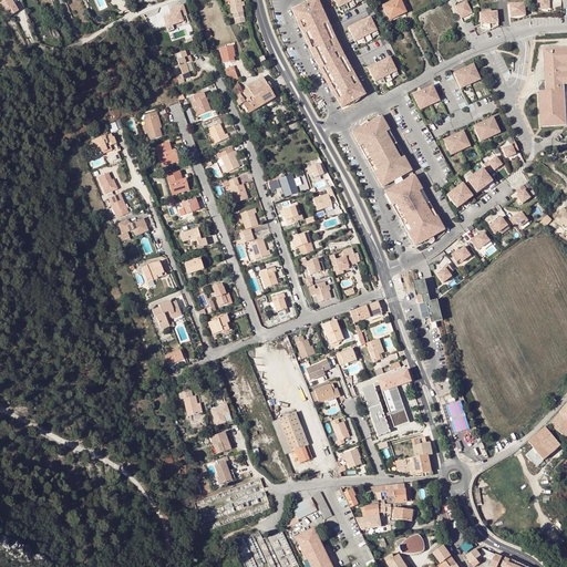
[(7,10),(11,17),(19,11),(12,0),(3,0),(0,2),(0,3),(4,11),(6,11),(7,10)]
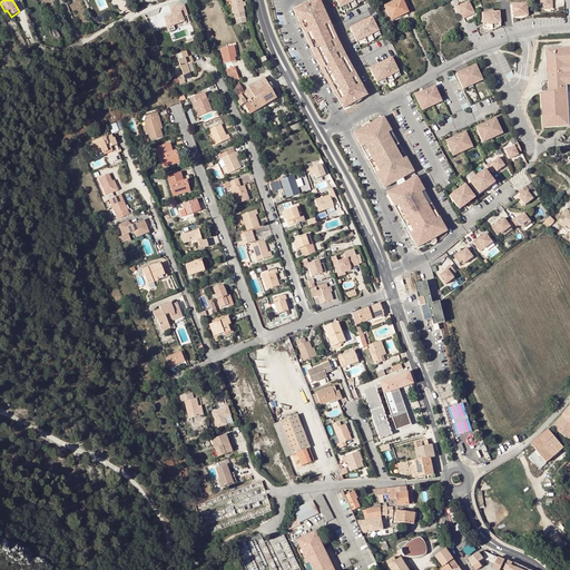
[(242,0),(231,0),(233,6),(231,6),(233,15),(235,13),(237,25),(247,22),(246,17),(245,17),(244,12),(245,11),(242,0)]
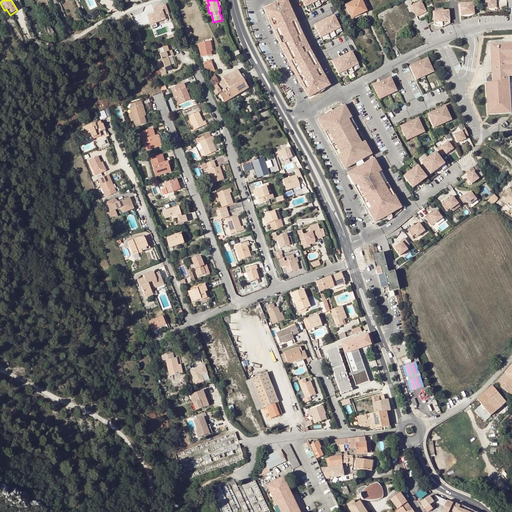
[(283,52),(308,97),(330,84),(307,42),(287,0),(278,0),(263,7),(283,52)]
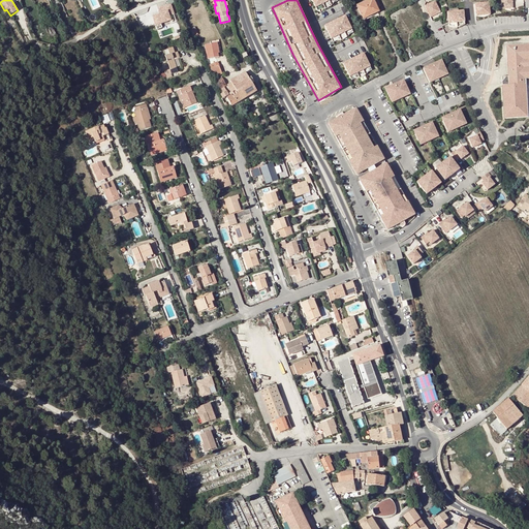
[(338,0),(337,0),(329,0),(316,6),(317,10),(321,8),(323,8),(325,8),(327,8),(328,7),(329,7),(330,6),(331,6),(332,5),(333,4),(334,3),(335,2),(338,0)]
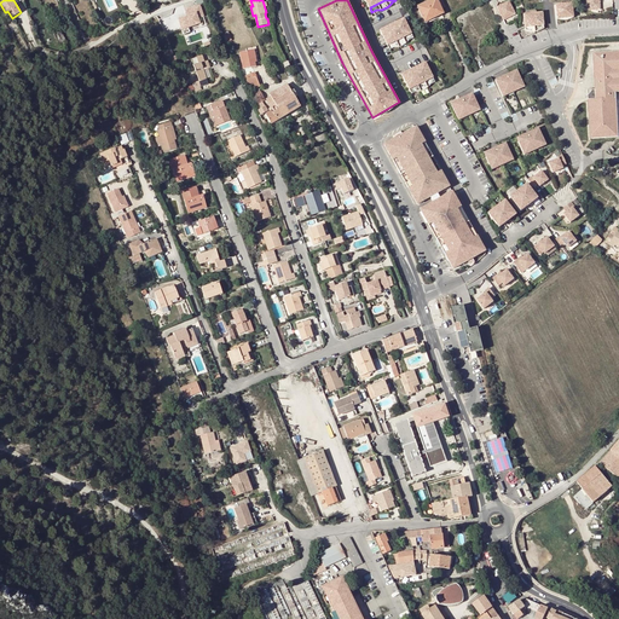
[(437,0),(429,0),(417,6),(423,19),(432,16),(434,18),(438,17),(444,13),(437,0)]
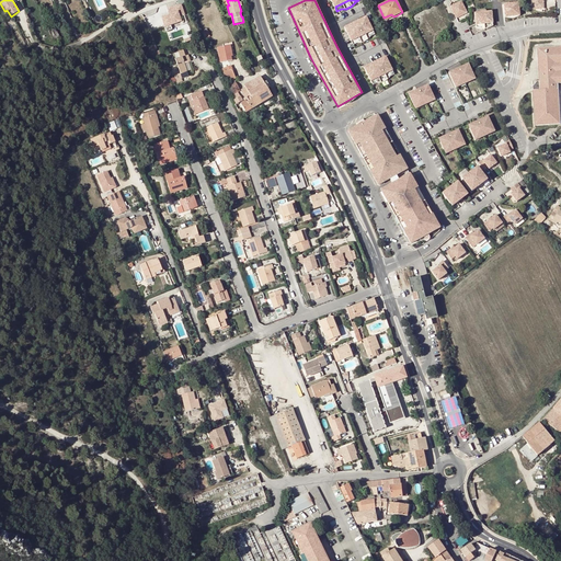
[(461,1),(450,7),(455,16),(460,13),(462,15),(467,13),(461,1)]
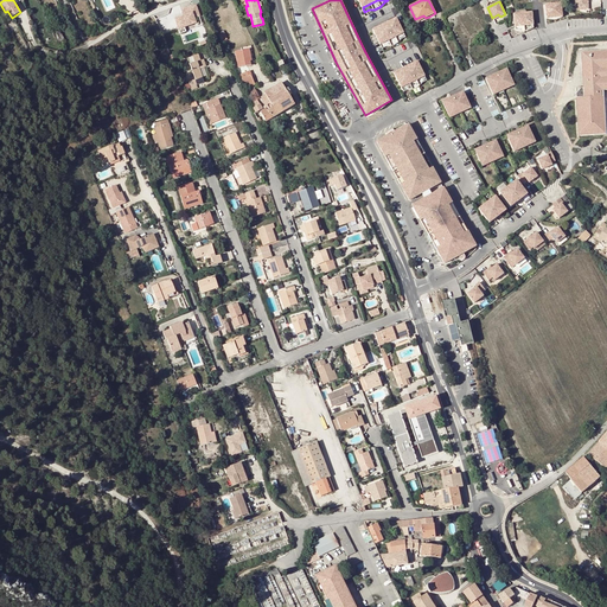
[(561,2),(544,5),(547,16),(562,13),(561,2)]
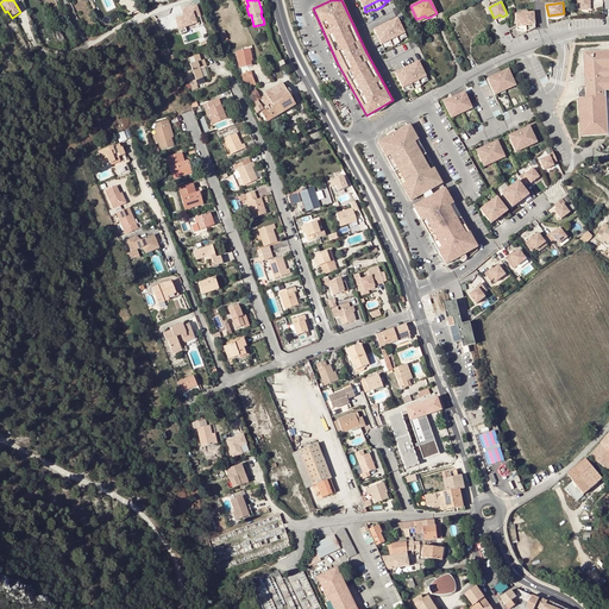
[(200,16),(195,5),(181,11),(184,18),(182,19),(181,17),(175,19),(180,33),(186,32),(184,25),(194,22),(193,18),(200,16)]
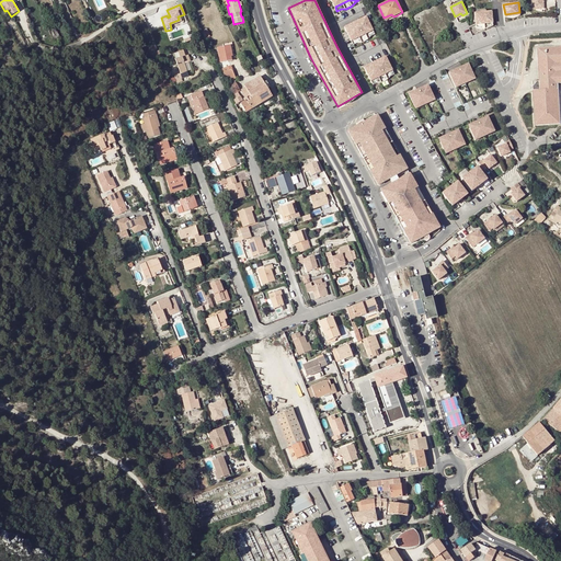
[(480,12),(474,13),(476,25),(493,23),(491,11),(485,12),(485,11),(480,11),(480,12)]
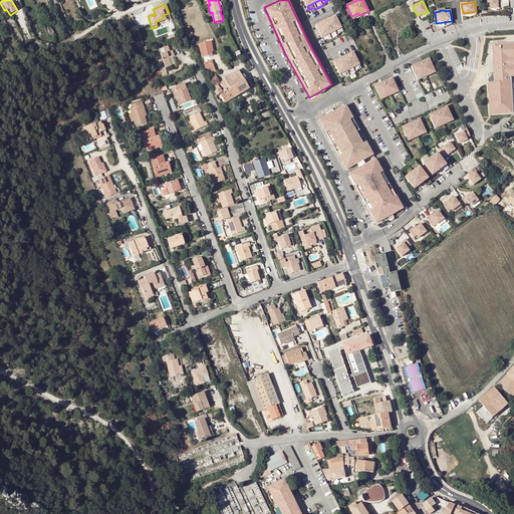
[(335,15),(315,24),(322,37),(341,27),(335,15)]
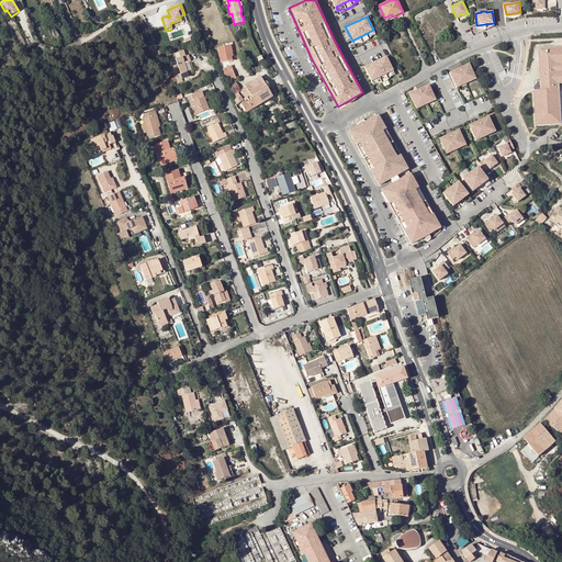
[(55,29),(51,31),(55,41),(59,38),(55,29)]
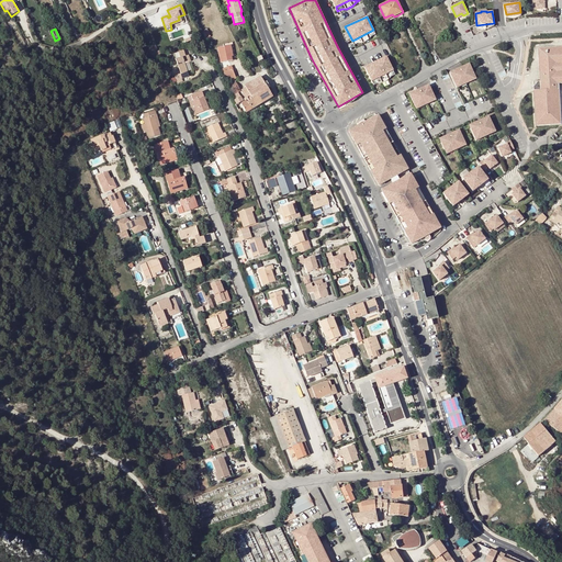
[(373,30),(352,41),(353,45),(358,43),(359,43),(361,43),(363,42),(366,42),(367,41),(368,40),(369,38),(371,37),(371,36),(375,34),(373,30)]
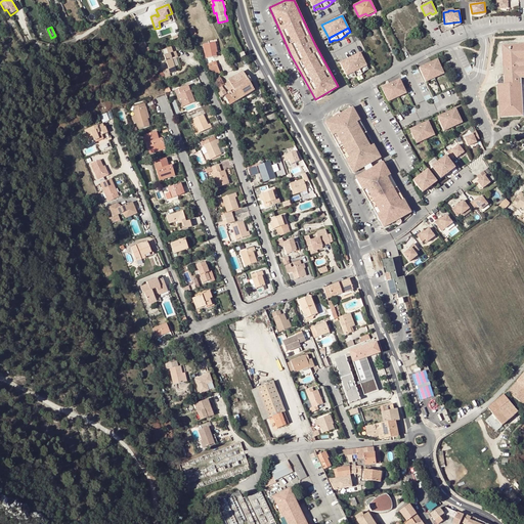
[(216,42),(203,44),(206,58),(217,56),(216,52),(216,50),(217,50),(216,42)]
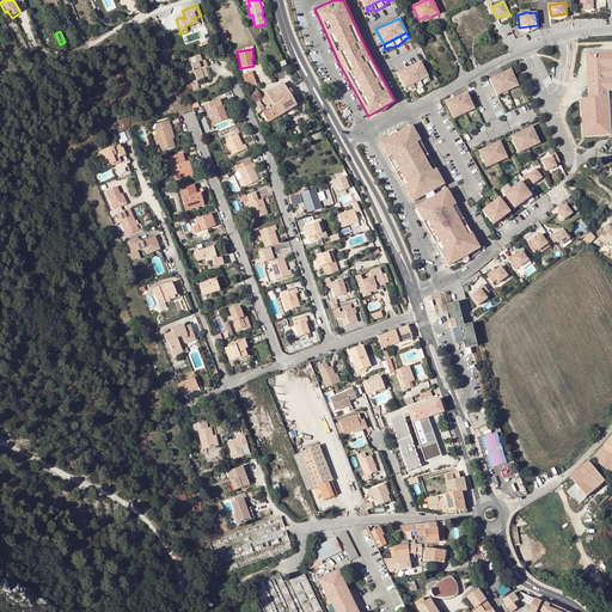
[(611,50),(589,53),(587,54),(588,89),(589,98),(581,99),(583,138),(611,135),(609,91),(611,90),(611,50)]
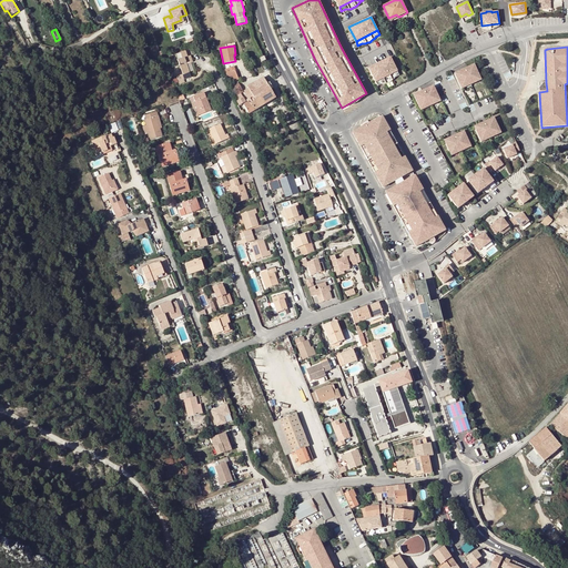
[(190,72),(186,64),(184,59),(188,58),(185,51),(175,54),(183,74),(190,72)]
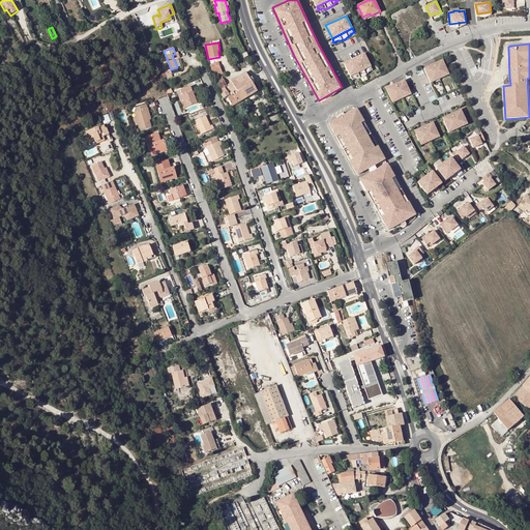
[(364,53),(344,63),(350,77),(371,66),(364,53)]
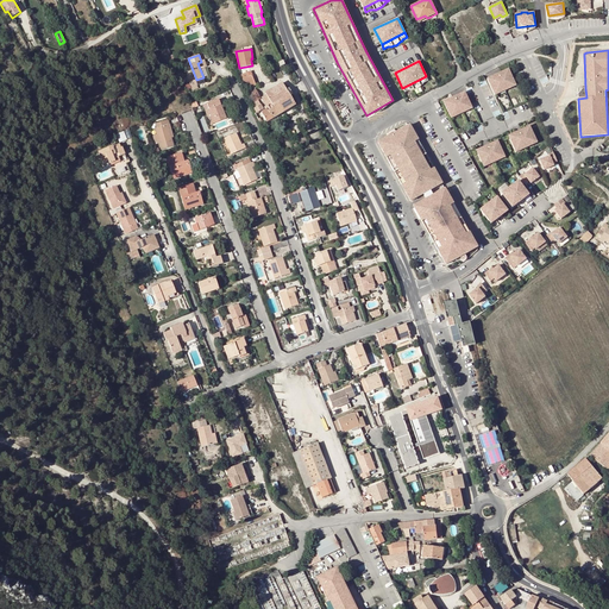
[(509,69),(488,79),(494,93),(515,83),(509,69)]
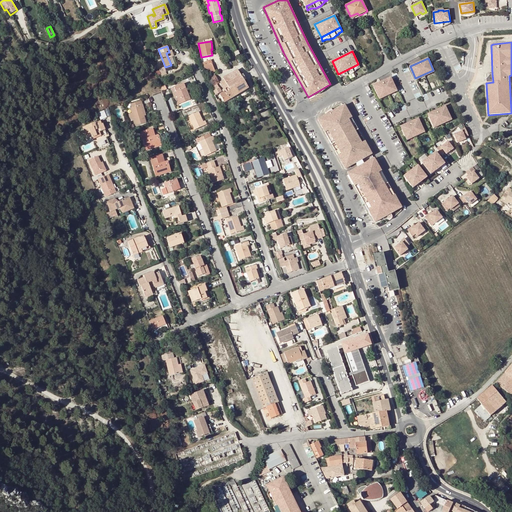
[(216,71),(212,63),(210,64),(208,60),(204,63),(209,74),(216,71)]
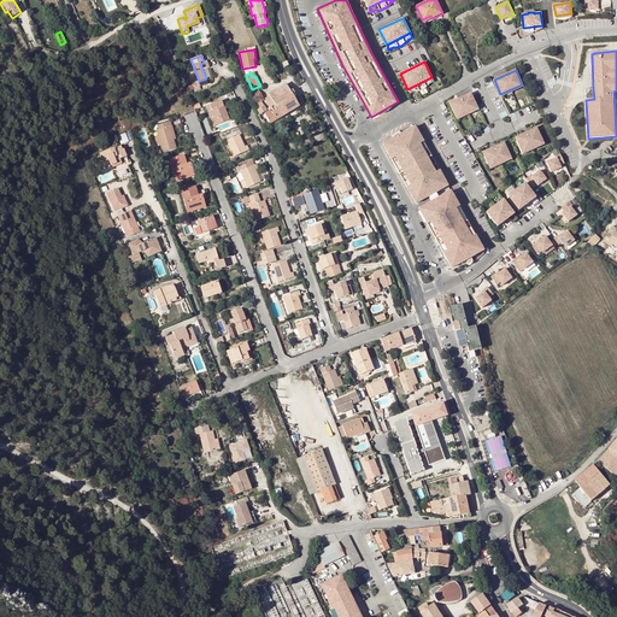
[(432,77),(407,89),(410,93),(413,90),(415,90),(416,90),(417,90),(418,90),(421,90),(423,89),(425,88),(427,87),(428,84),(429,83),(434,82),(432,77)]
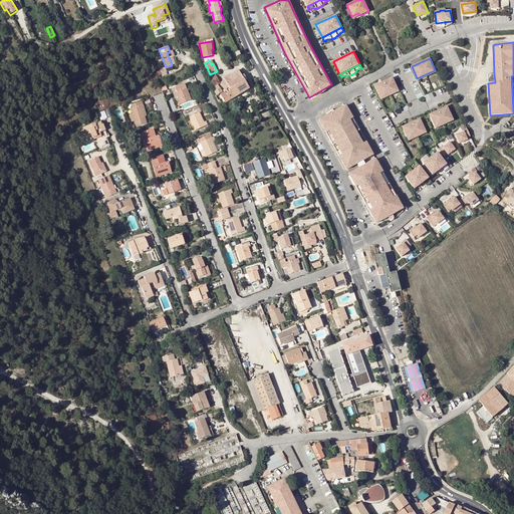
[(172,65),(166,67),(160,69),(163,76),(167,74),(166,72),(173,69),(172,65)]
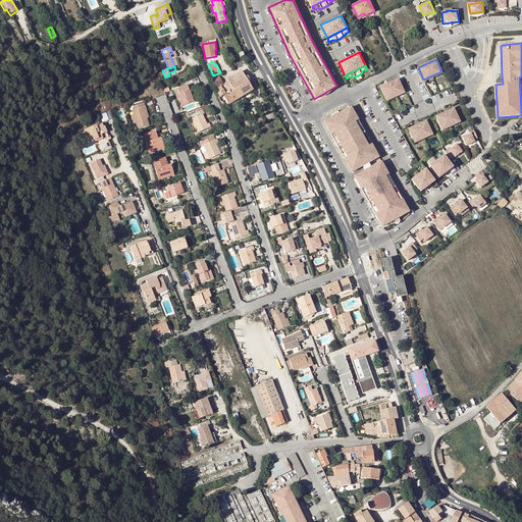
[(227,80),(228,81),(235,93),(240,90),(243,96),(250,92),(253,90),(249,83),(246,76),(242,70),(227,80)]
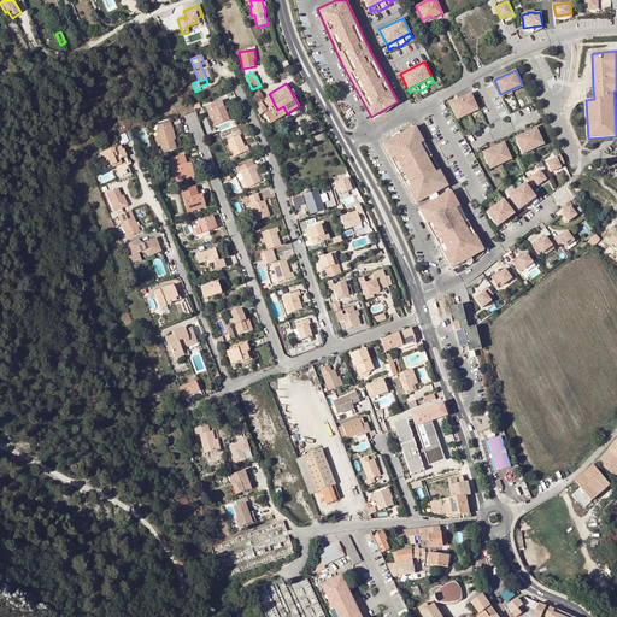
[(522,84),(500,94),(501,97),(523,87),(522,84)]
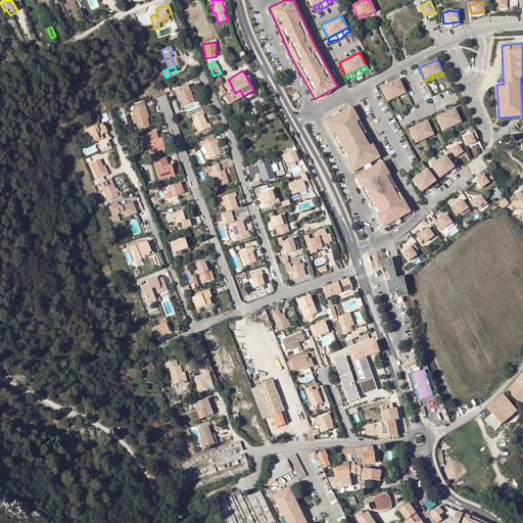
[(221,77),(214,80),(220,92),(219,93),(221,97),(227,94),(222,86),(224,85),(221,77)]
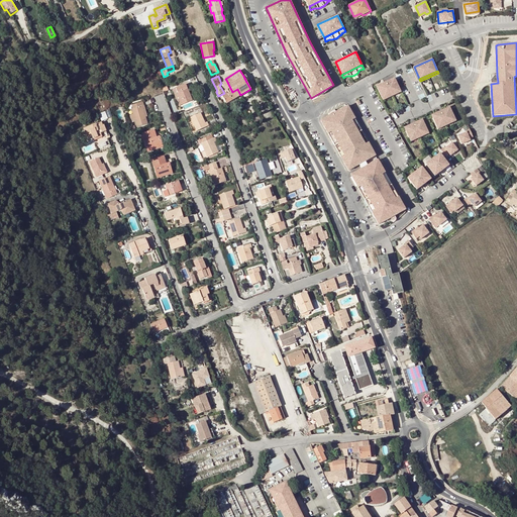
[(395,79),(377,87),(383,98),(400,90),(395,79)]
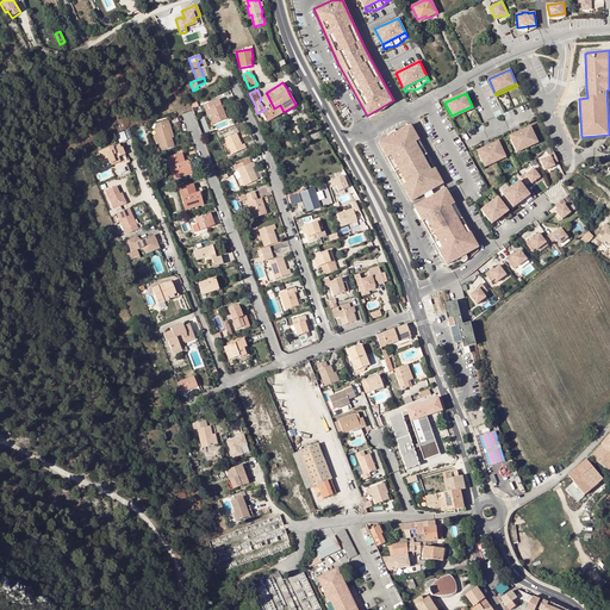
[(274,109),(267,94),(263,98),(266,101),(265,103),(267,106),(266,107),(266,110),(262,112),(267,122),(284,112),(280,105),(274,109)]
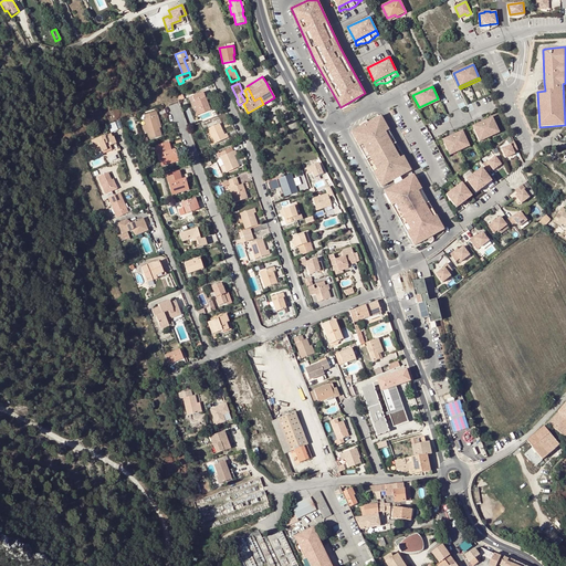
[(203,92),(190,97),(197,115),(210,109),(203,92)]
